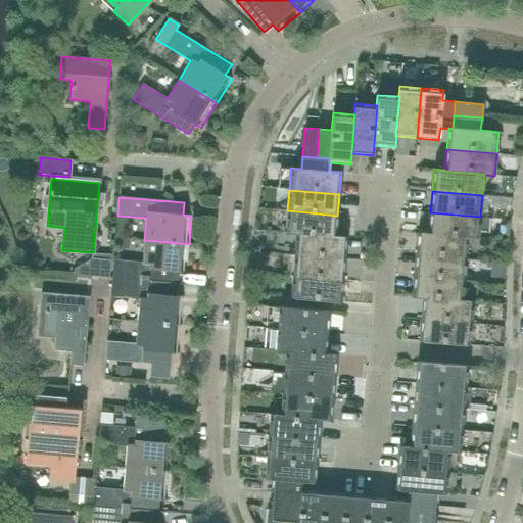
[(336,237),(336,236),(337,216),(287,210),(285,233),(296,234),(296,233),(336,237)]
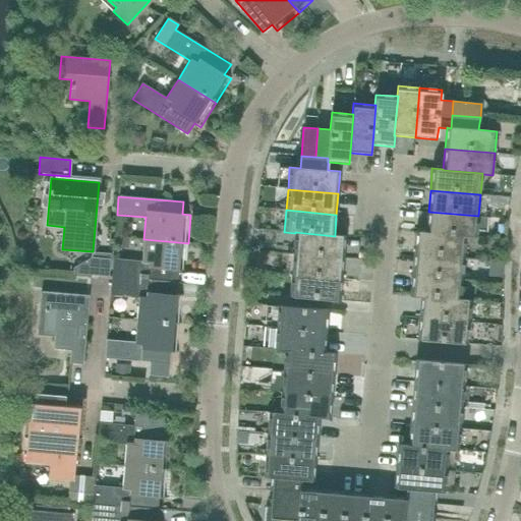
[(476,238),(478,216),(428,212),(426,232),(426,233),(466,236),(466,237),(476,238)]
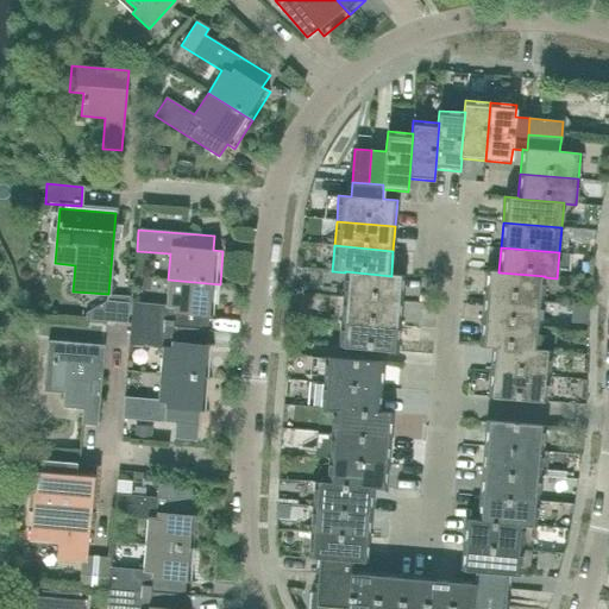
[(498,272),(498,271),(487,270),(484,296),(542,301),(545,277),(545,276),(498,272)]
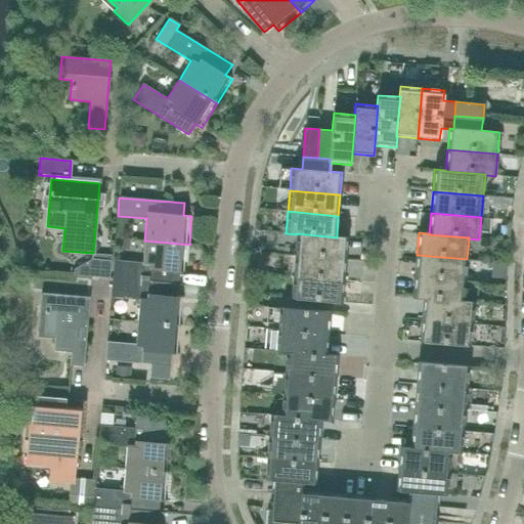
[(337,236),(337,237),(297,233),(297,234),(295,255),(345,259),(347,237),(337,236)]
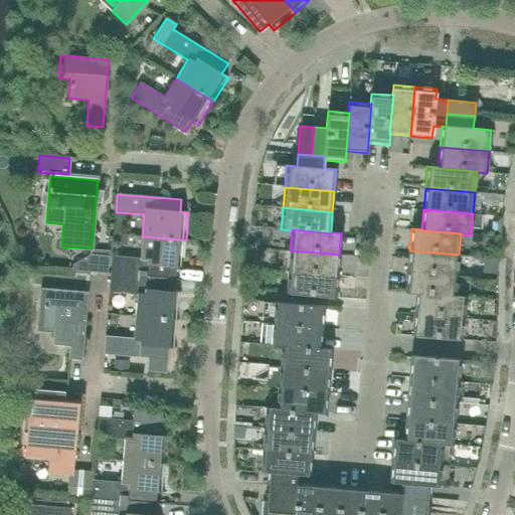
[(183,268),(186,240),(142,236),(140,259),(112,255),(111,274),(174,280),(175,268),(183,268)]
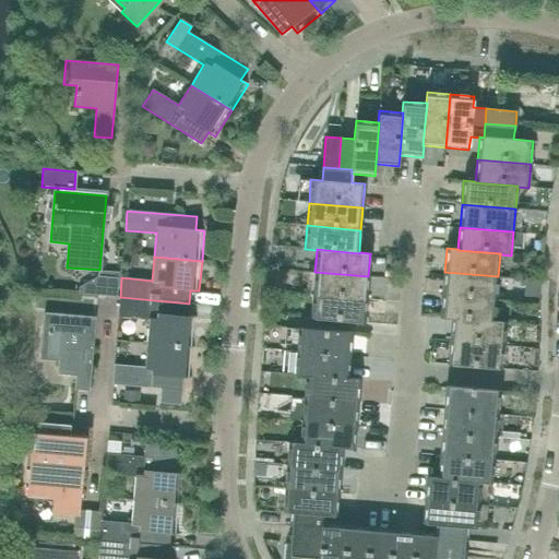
[(366,299),(368,276),(314,272),(312,295),(366,299)]
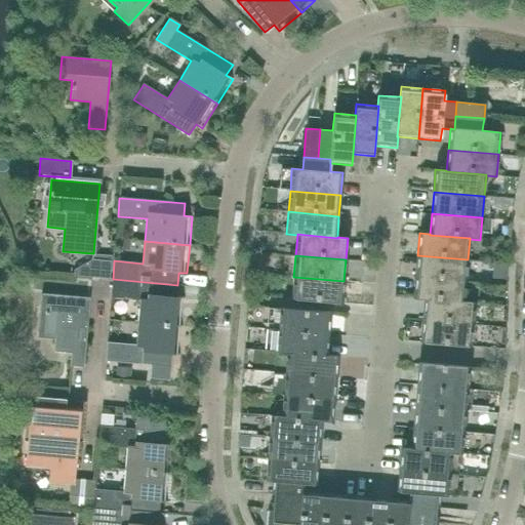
[(466,281),(468,259),(417,255),(415,277),(466,281)]
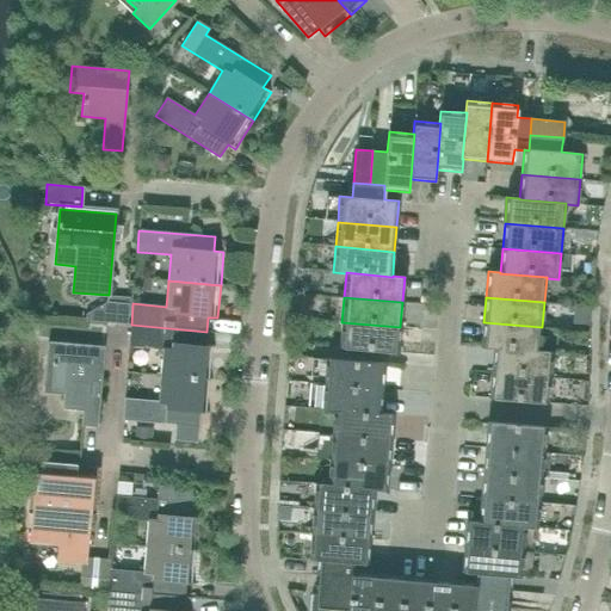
[(123,323),(124,306),(106,304),(105,322),(123,323)]
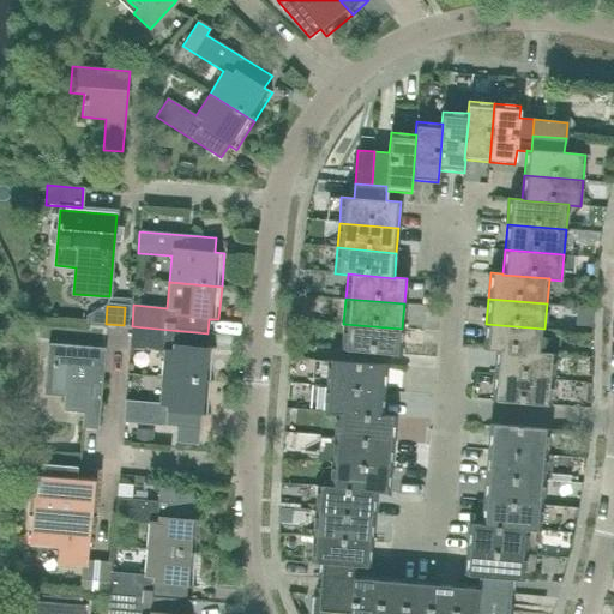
[(401,355),(402,329),(343,324),(341,350),(401,355)]
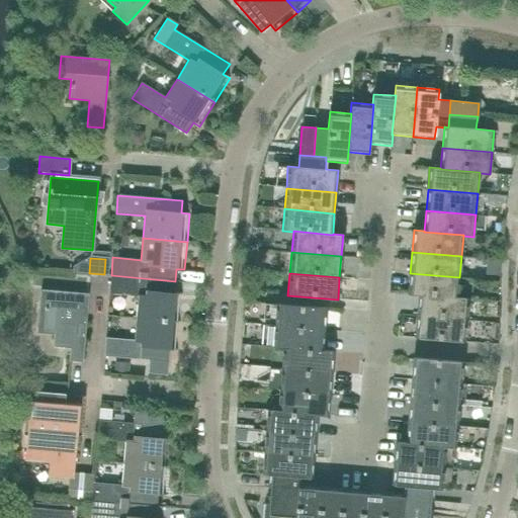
[(458,298),(458,297),(459,277),(410,273),(408,294),(419,295),(419,294),(458,298)]
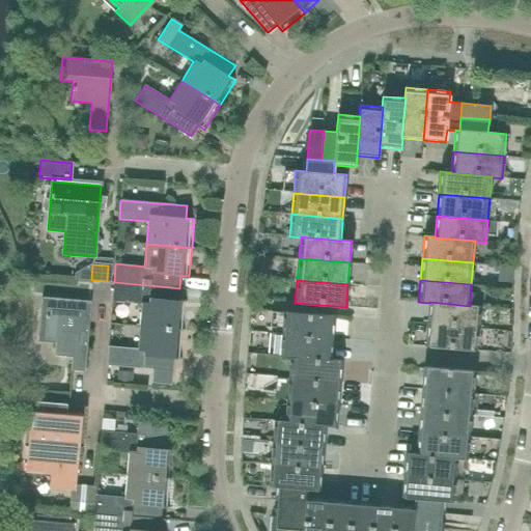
[(178,301),(179,288),(114,282),(112,301),(141,304),(139,327),(185,330),(187,301),(178,301)]
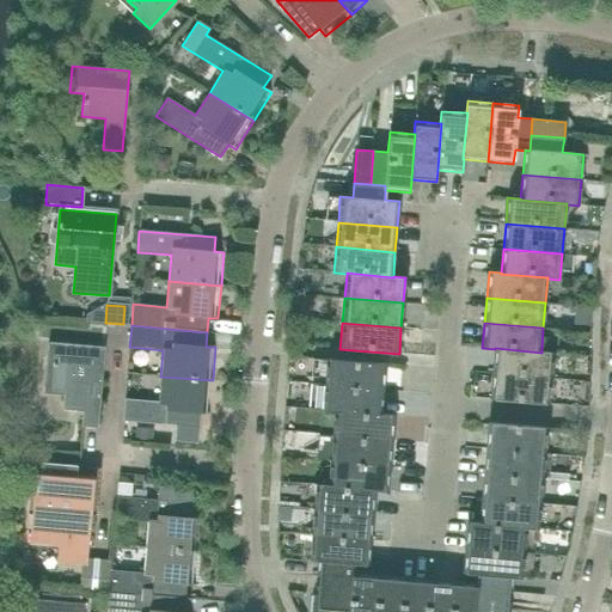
[(98,429),(104,348),(48,342),(44,389),(65,391),(63,405),(83,408),(81,427),(98,429)]
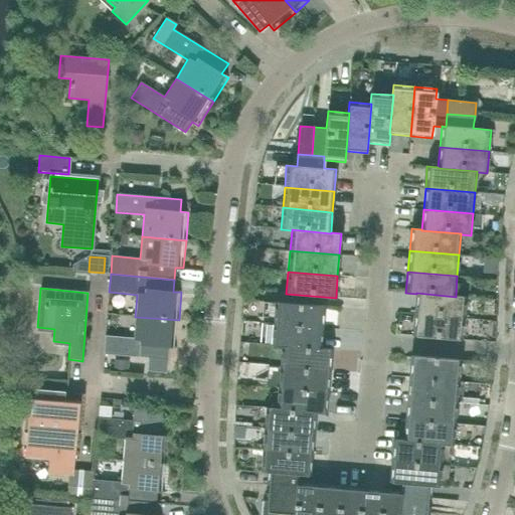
[(456,296),(456,297),(416,293),(416,294),(414,314),(464,319),(466,297),(456,296)]
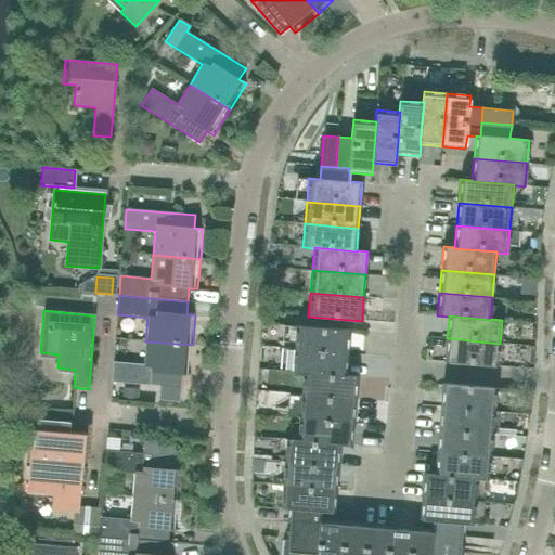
[(348,353),(349,330),(296,325),(294,349),(348,353)]
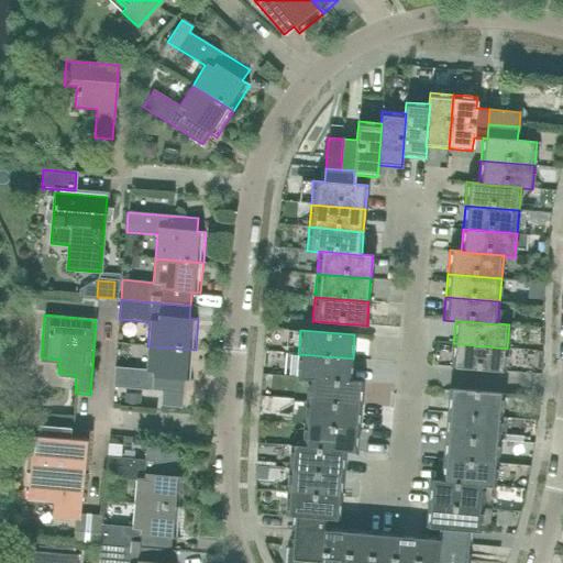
[(506,372),(507,349),(453,343),(451,367),(506,372)]
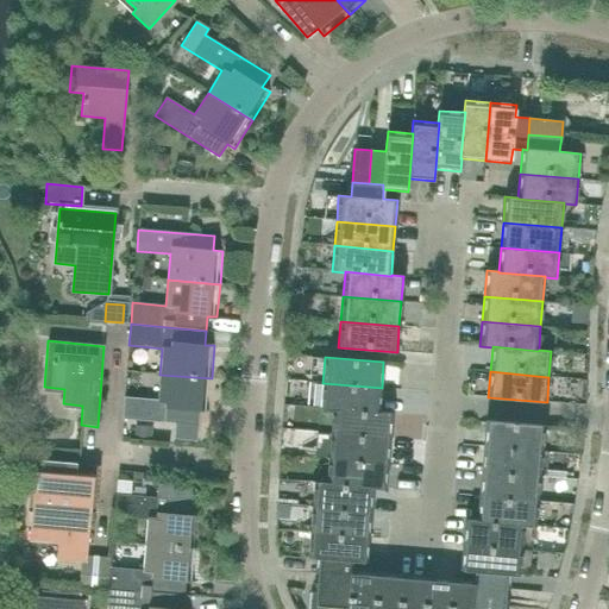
[(209,412),(212,378),(159,375),(157,400),(124,397),(123,419),(199,425),(200,410),(209,412)]
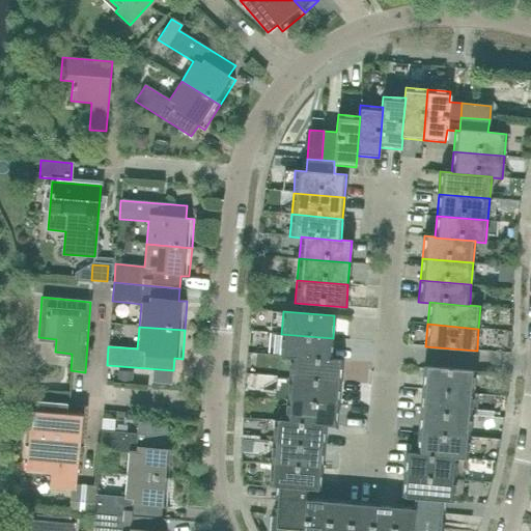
[(331,360),(331,359),(333,338),(281,334),(279,356),(290,357),(331,360)]
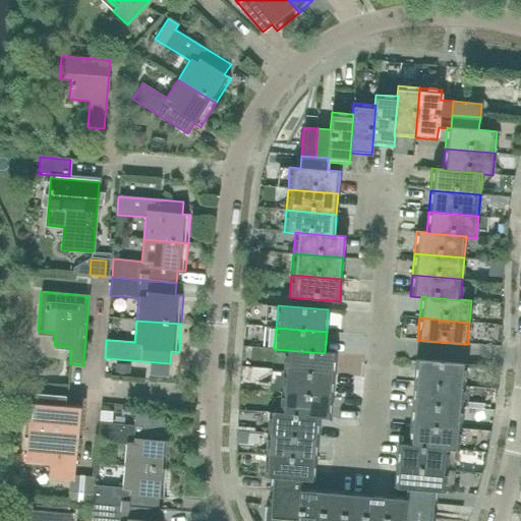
[(325,352),(325,353),(285,350),(283,371),(333,375),(335,353),(325,352)]
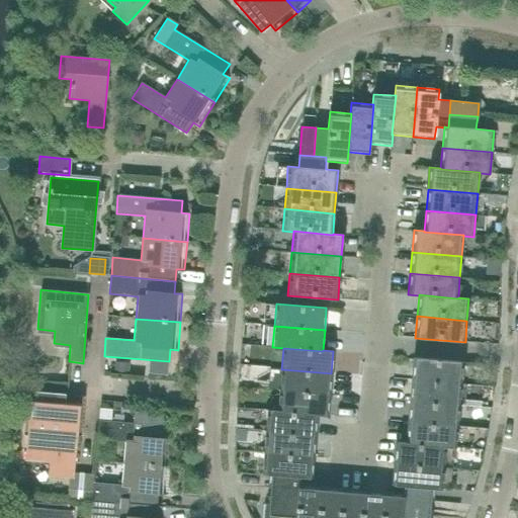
[(461,384),(463,362),(413,358),(412,379),(461,384)]
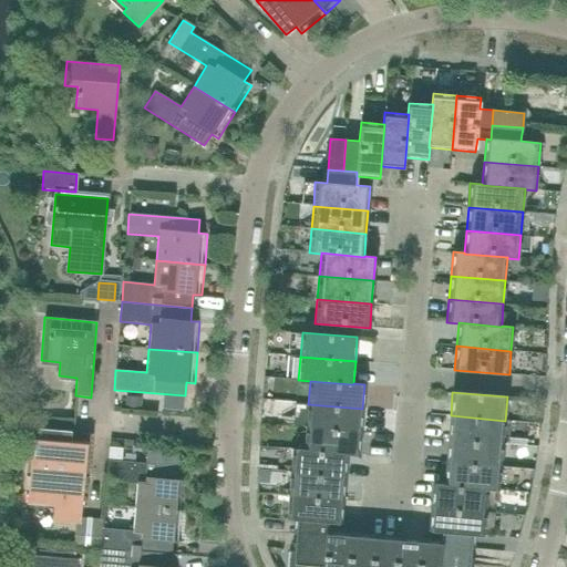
[(361,432),(362,409),(308,404),(306,426),(361,432)]
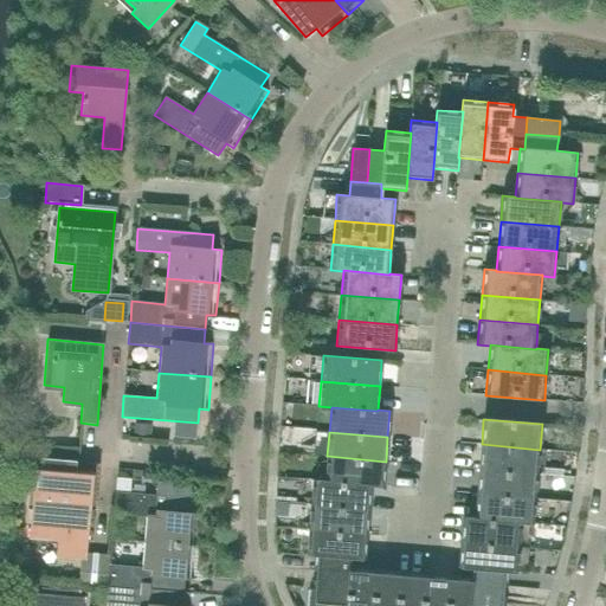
[(537,475),(540,450),(482,444),(479,469),(537,475)]
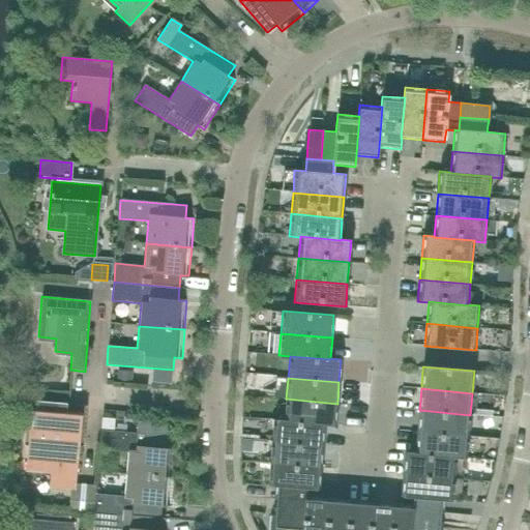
[(335,425),(337,404),(286,399),(285,420),(284,420),(324,424),(335,425)]
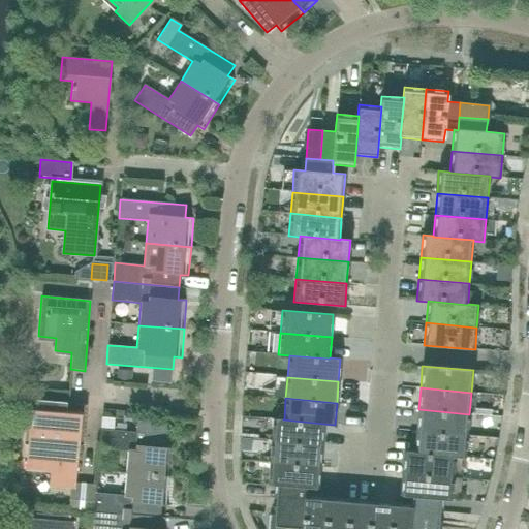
[(75,484),(82,408),(35,404),(33,429),(29,429),(28,444),(32,444),(30,465),(51,467),(50,479),(51,479),(51,489),(75,491),(73,508),(94,510),(95,493),(96,486),(75,484)]
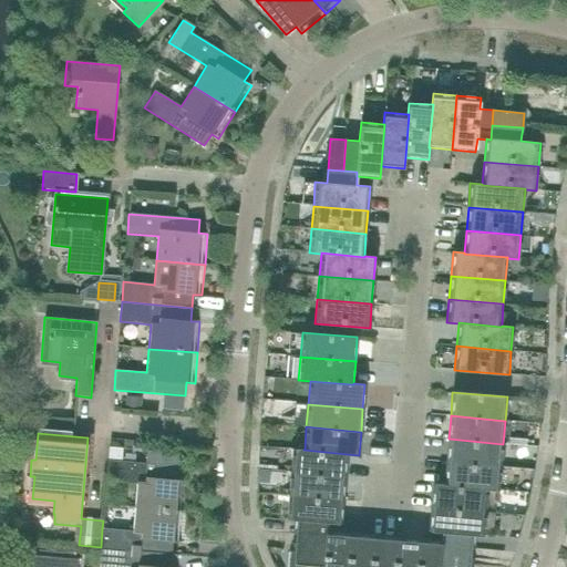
[(502,466),(503,444),(449,439),(446,462),(502,466)]
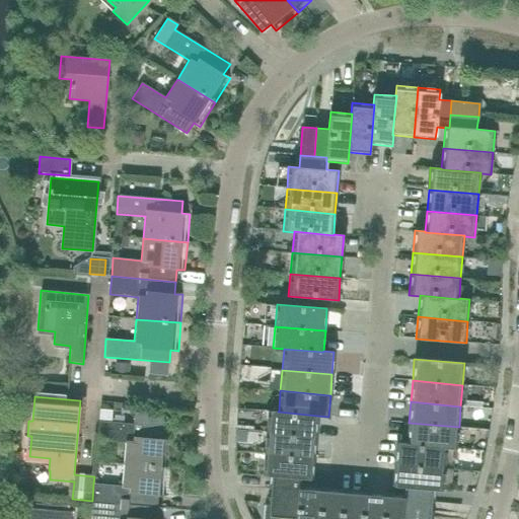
[(119,413),(119,404),(110,403),(110,412),(119,413)]
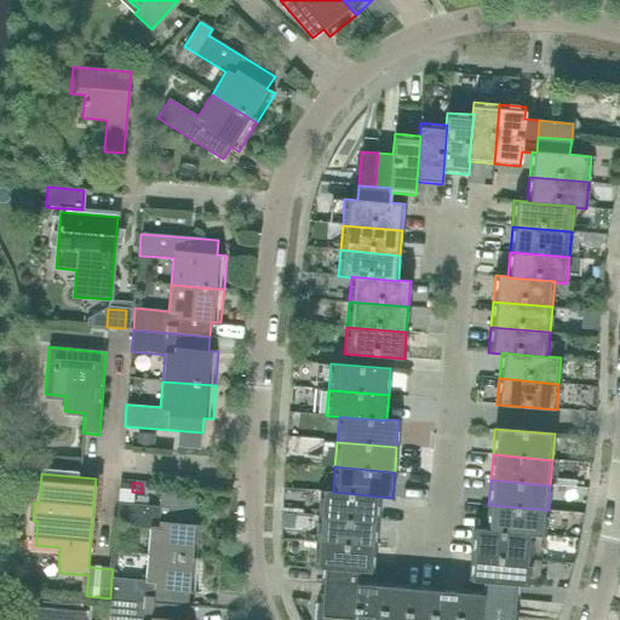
[(332,492),(333,492),(320,491),(317,516),(378,522),(379,497),(332,492)]
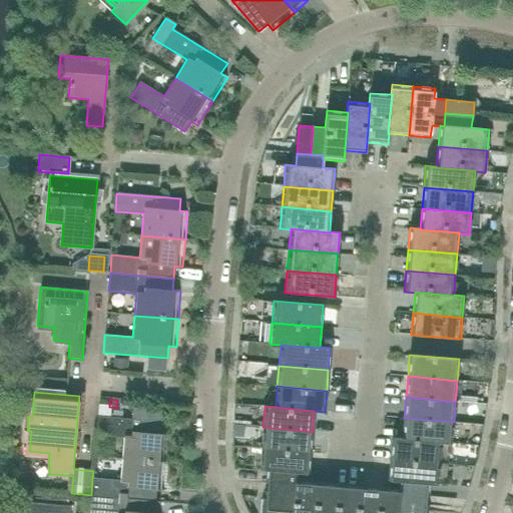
[(160,434),(162,410),(132,408),(131,419),(97,416),(96,435),(124,437),(122,459),(166,463),(168,435),(160,434)]
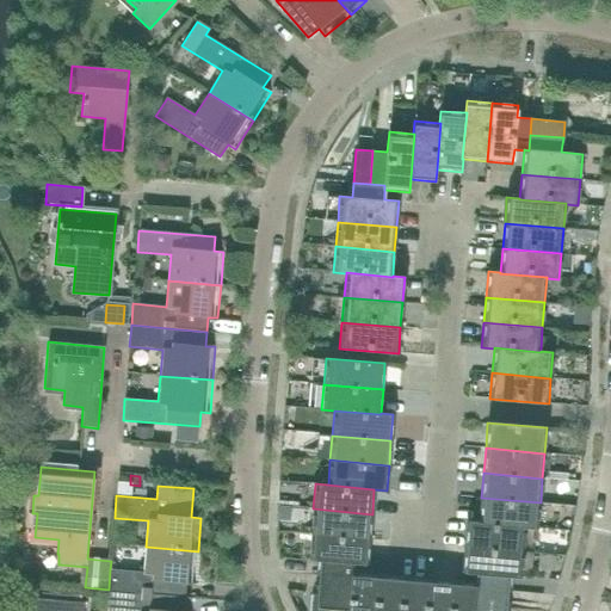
[(538,529),(541,503),(481,498),(479,522),(479,523),(525,526),(525,528),(538,529)]
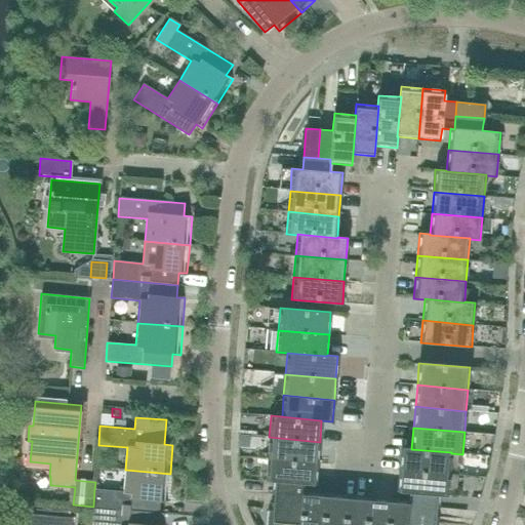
[(318,462),(320,442),(269,437),(267,458),(318,462)]
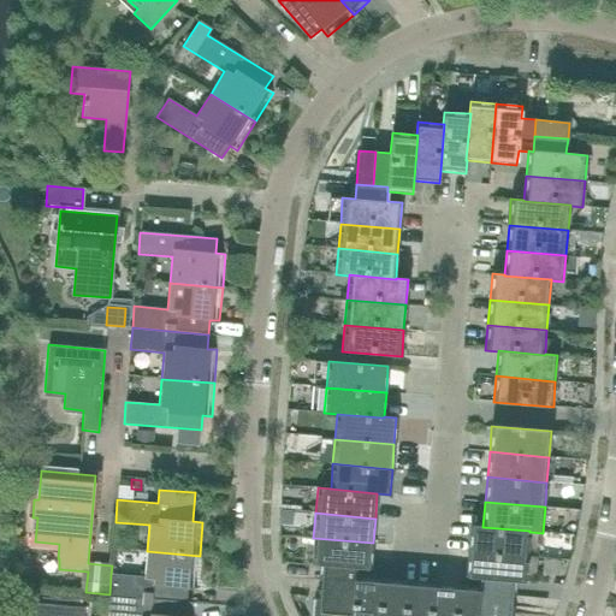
[(483,527),(483,526),(471,525),(468,551),(528,556),(529,532),(529,531),(483,527)]
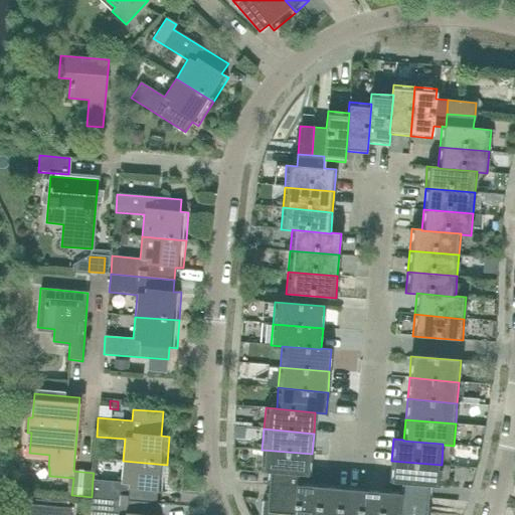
[(310,476),(312,454),(262,450),(261,472),(271,472),(270,485),(283,486),(296,487),(297,482),(298,475),(310,476)]
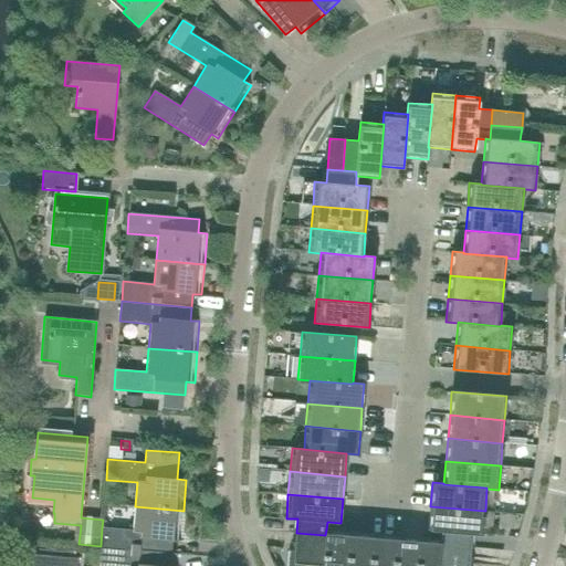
[(181,542),(184,511),(135,506),(133,531),(102,527),(101,546),(101,547),(171,554),(173,541),(181,542)]
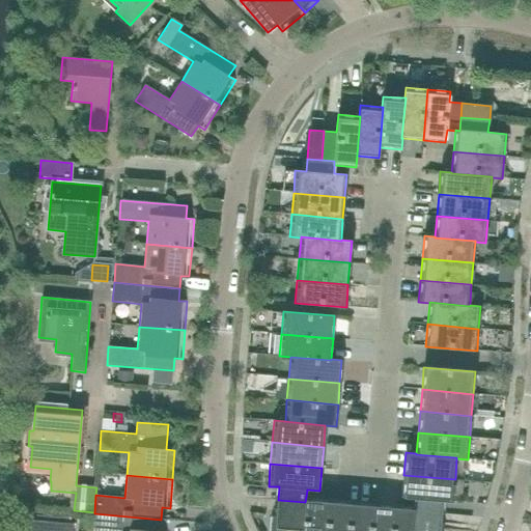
[(453,502),(455,479),(403,475),(401,497),(414,498),(414,506),(414,511),(427,512),(441,513),(442,501),(453,502)]
